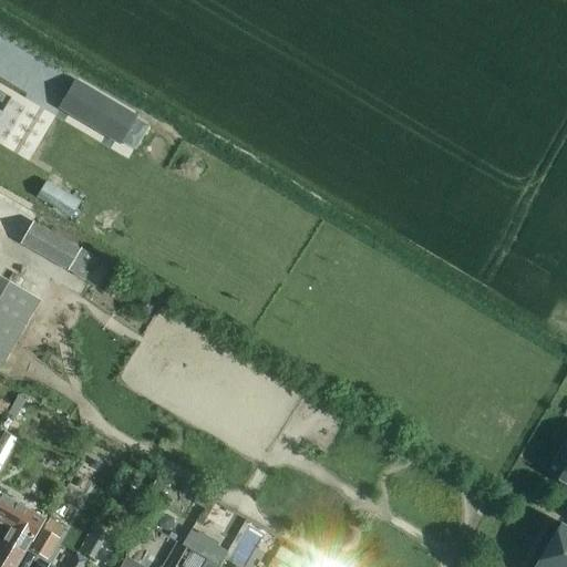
[(74,81),(59,109),(119,144),(135,115),(74,81)]
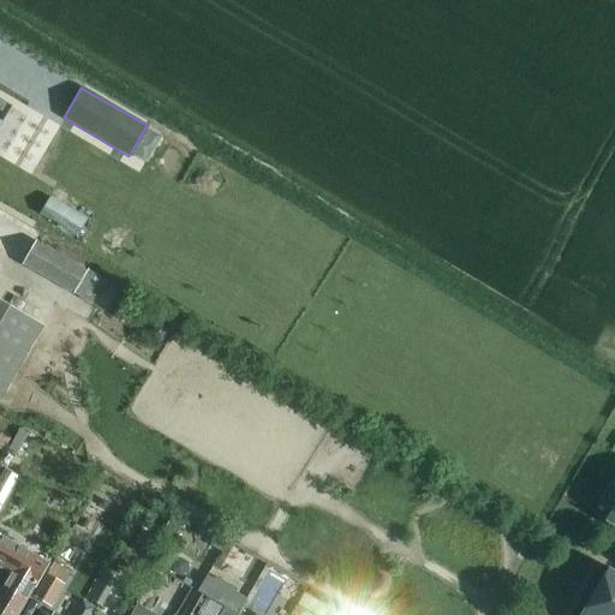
[(88,218),(49,196),(41,214),(78,234),(88,218)]
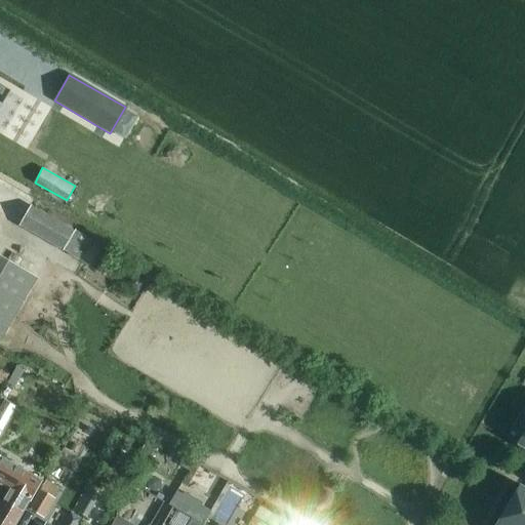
[(21,226),(63,250),(77,258),(88,239),(32,206),(21,226)]
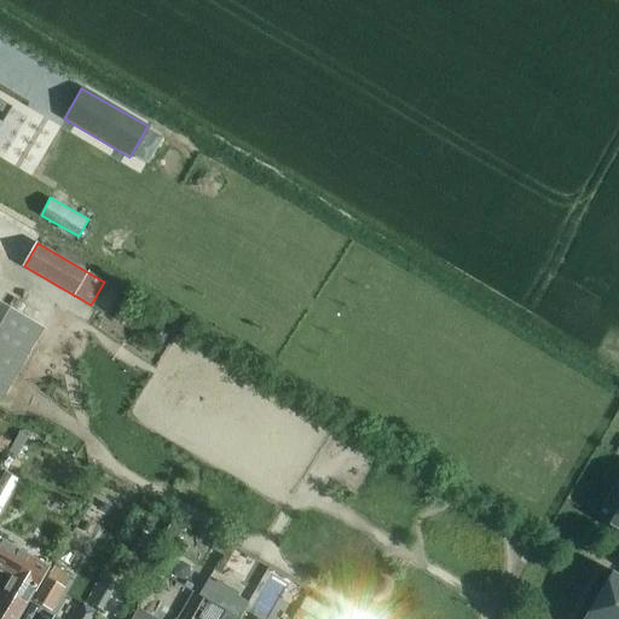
[(0,401),(44,328),(38,324),(0,301),(0,401)]
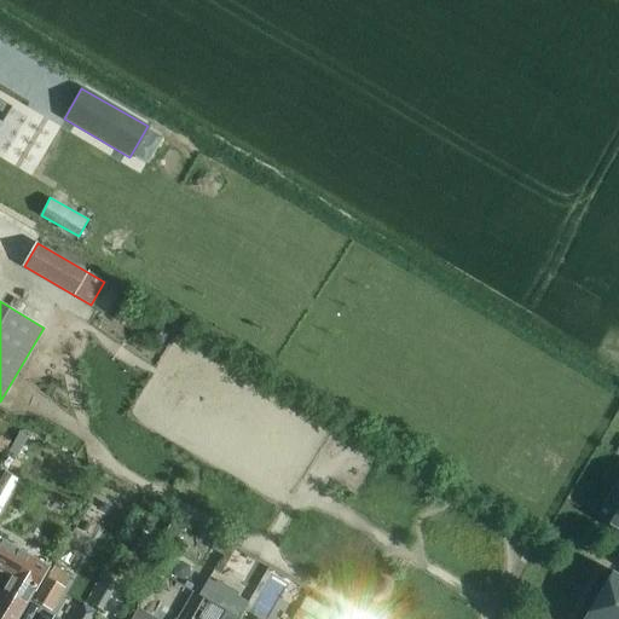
[(156,324),(149,337),(162,345),(169,333),(156,324)]
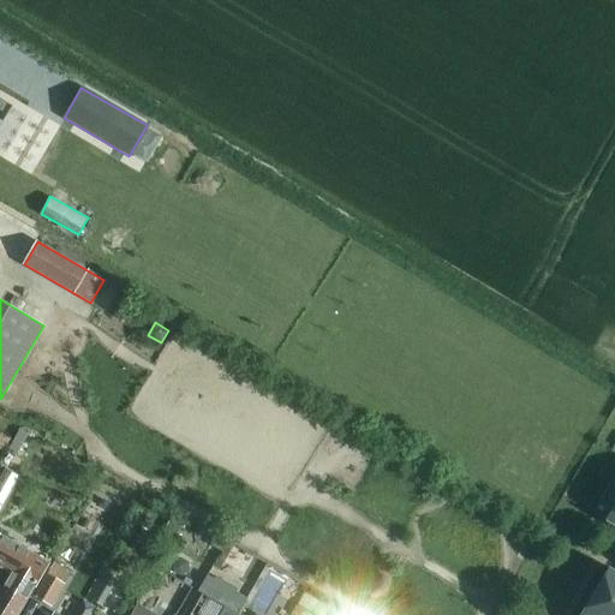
[(18,429),(7,448),(15,453),(27,434),(18,429)]
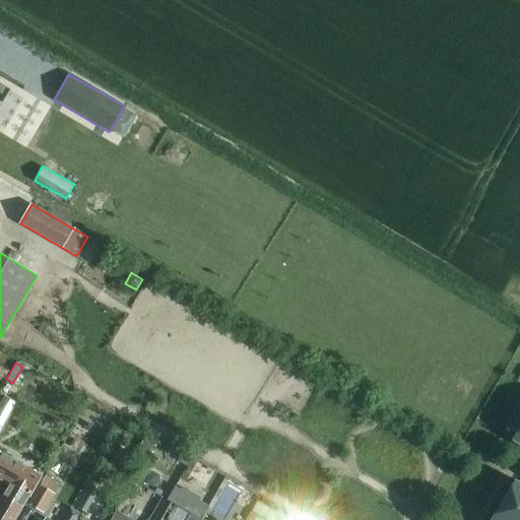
[(0,366),(0,379),(3,381),(9,372),(0,366)]
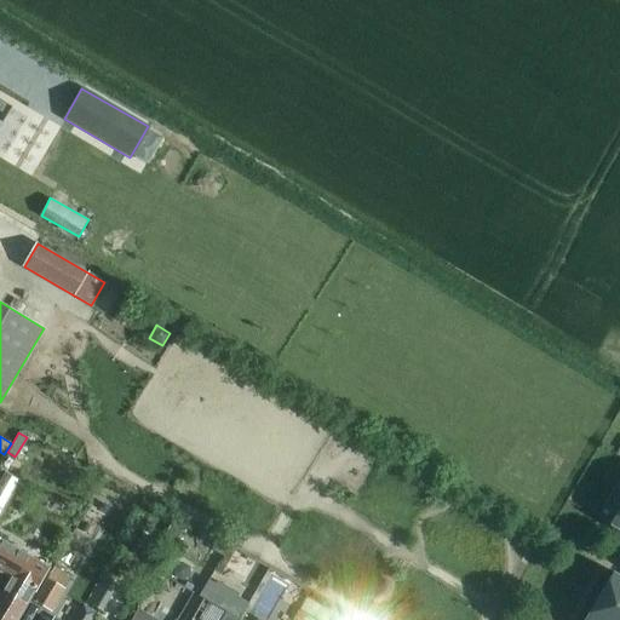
[(619,506),(608,526),(619,533),(619,506)]
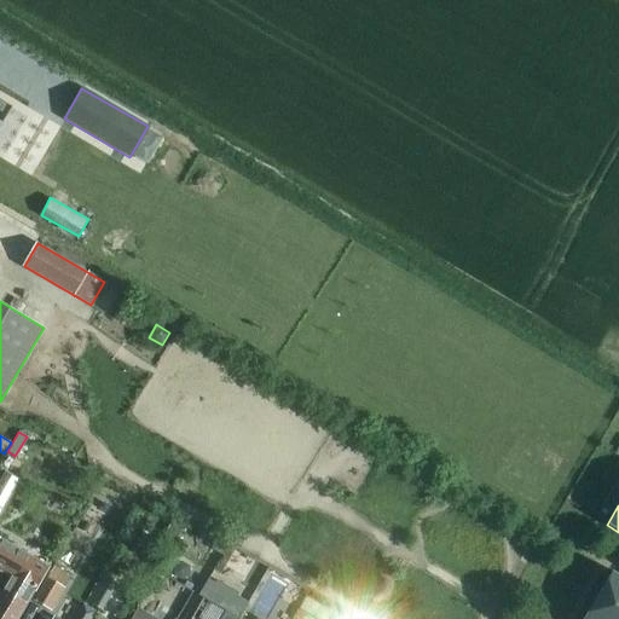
[(171,520),(162,536),(173,542),(181,526),(171,520)]
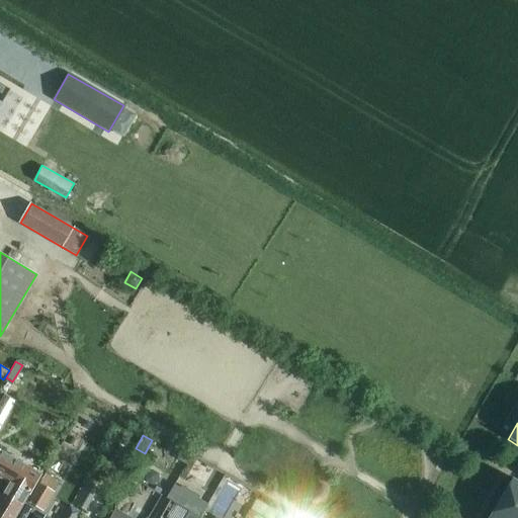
[(0,477),(9,483),(0,497),(0,517),(13,517),(40,475),(0,451),(0,477)]
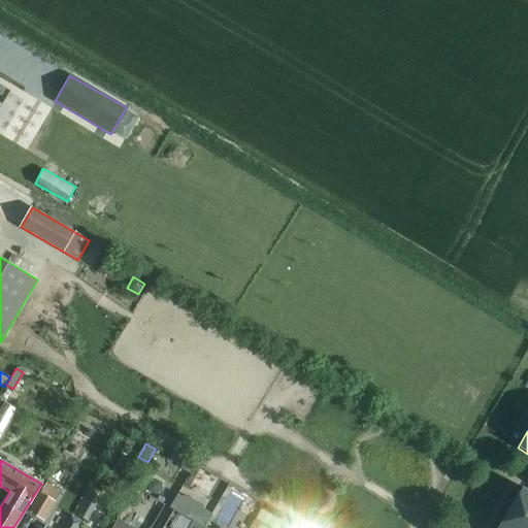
[(146,489),(146,491),(154,495),(160,491),(160,484),(155,480),(152,481),(146,483),(146,489)]
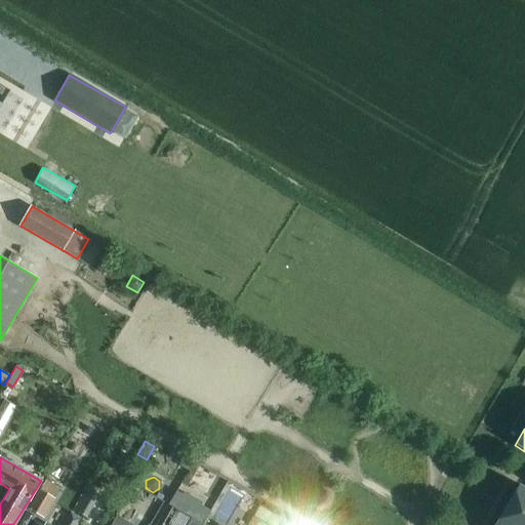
[(43,518),(54,498),(61,488),(45,480),(40,489),(39,488),(27,509),(43,518)]
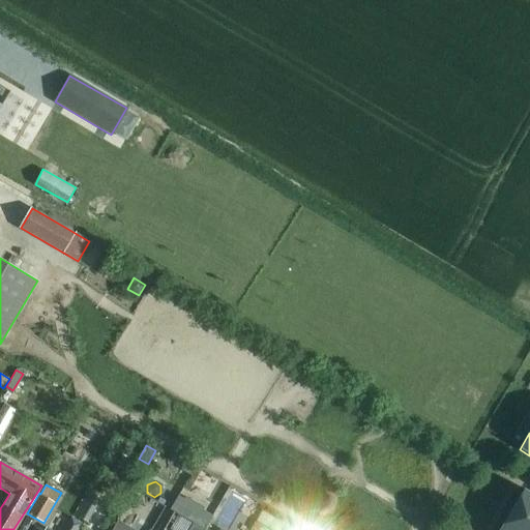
[(529,529),(529,493),(524,489),(498,529),(529,529)]
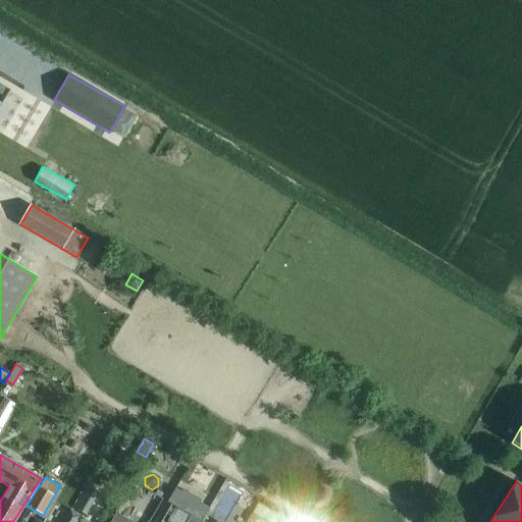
[(85,484),(72,507),(86,514),(98,491),(85,484)]
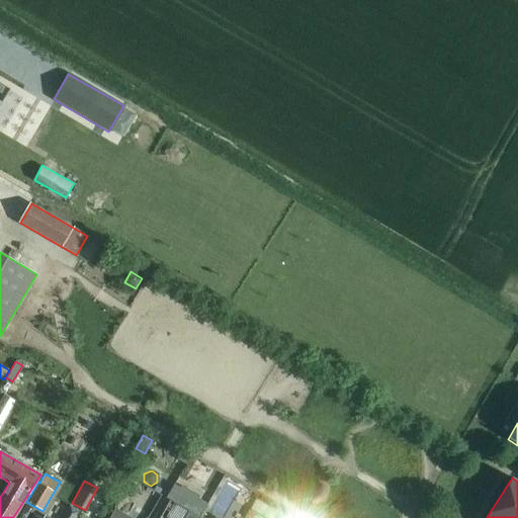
[(173,484),(165,498),(185,510),(188,511),(199,517),(206,505),(207,504),(197,498),(198,495),(180,485),(178,487),(173,484)]
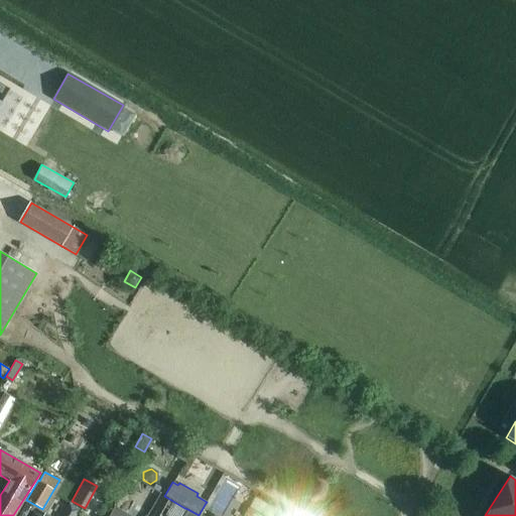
[(70,503),(60,515),(76,515),(81,509),(70,503)]
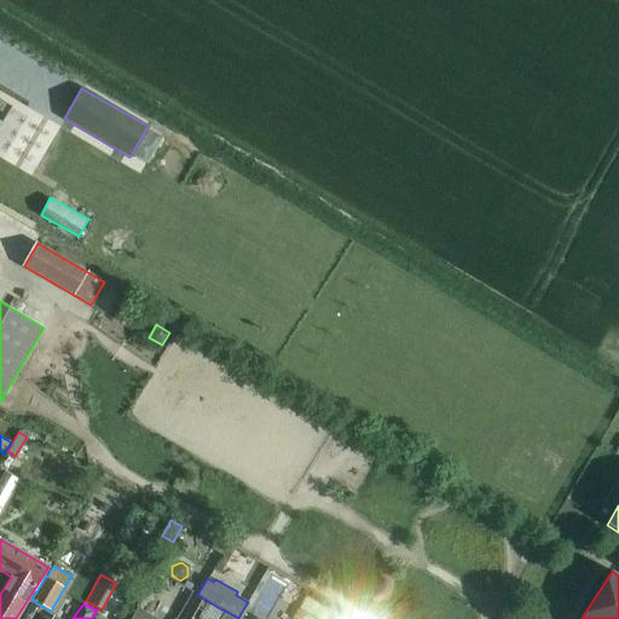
[(131,618),(156,618),(138,608),(137,609),(131,618)]
